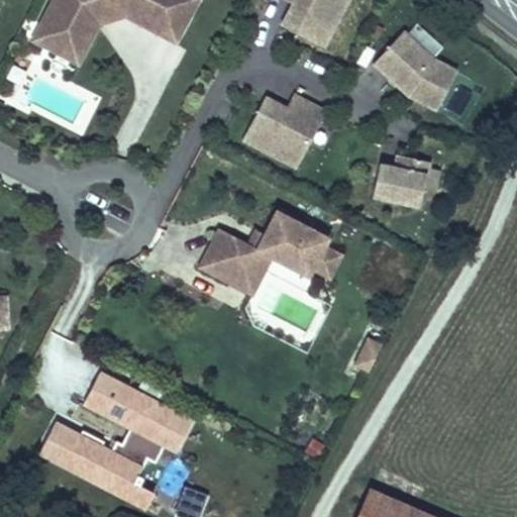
[(197,0),(53,0),(40,24),(79,44),(93,17),(126,7),(156,23),(178,35),(197,0)]
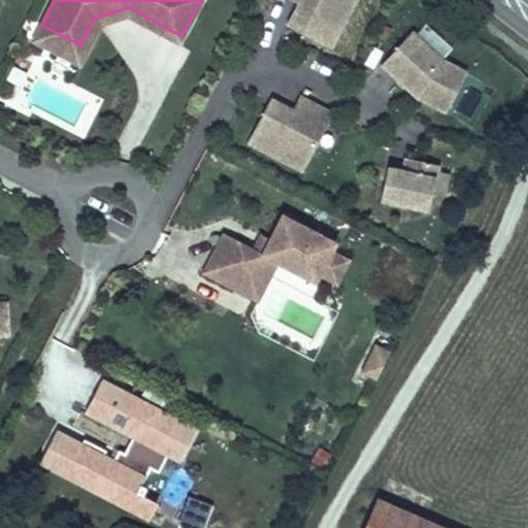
[(290,0),(295,2),(284,27),(334,50),(356,0),(290,0)]
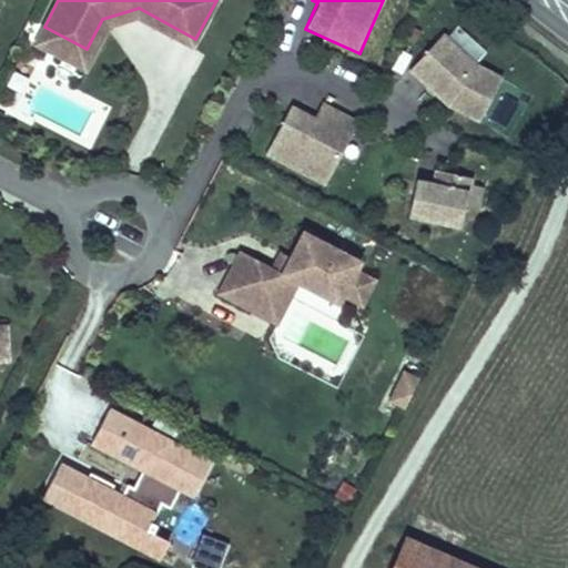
[(462,27),(452,37),(474,59),(483,50),(462,27)]
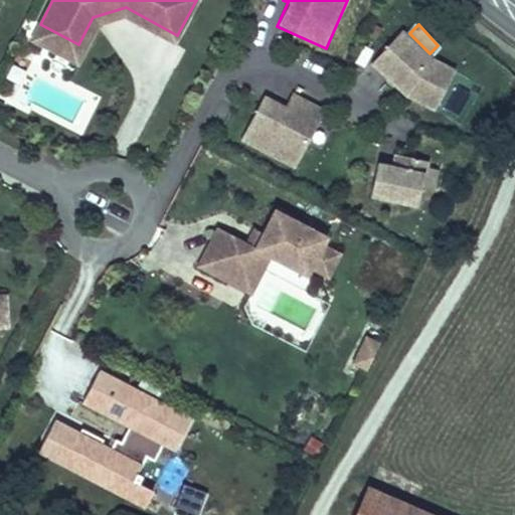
[(437,108),(458,64),(391,32),(370,75),(437,108)]
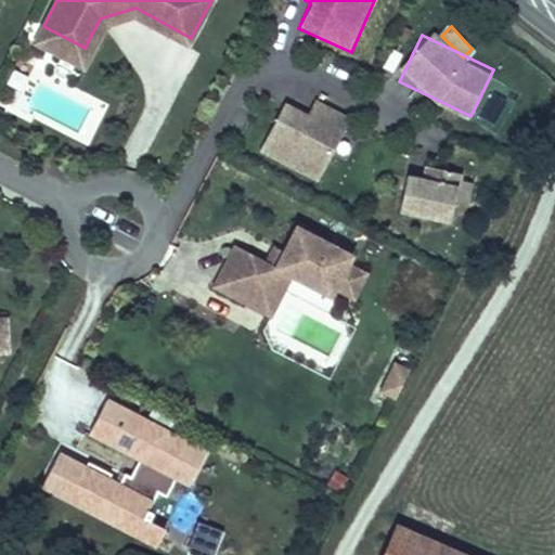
[(491,107),(507,112),(513,94),(495,90),(491,107)]
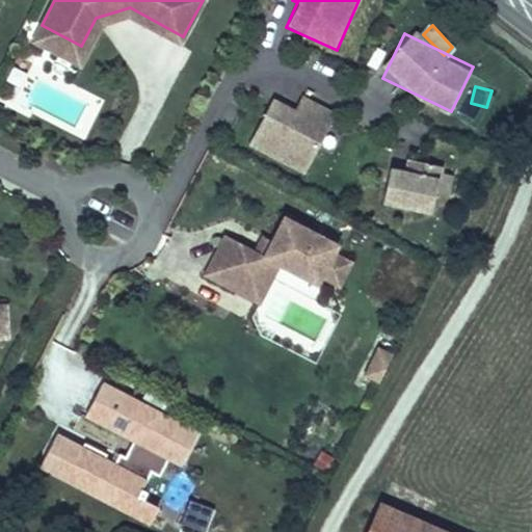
[(301,94),(294,107),(271,96),(246,147),(303,175),(336,110),(301,94)]
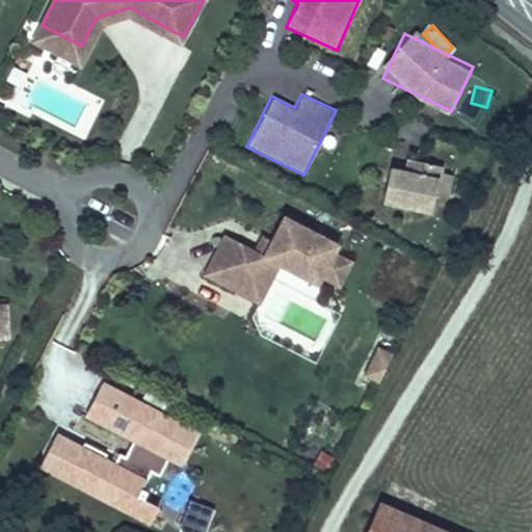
[(430,213),(442,168),(392,157),(380,202),(430,213)]
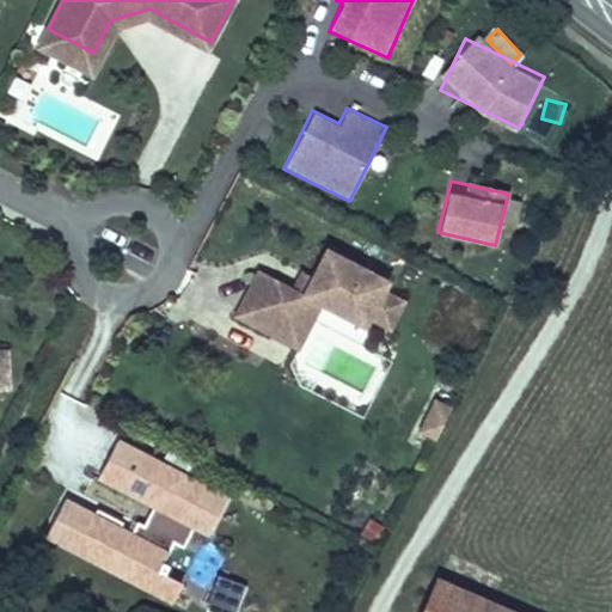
[(389,282),(326,250),(303,295),(258,271),(234,317),(270,336),(281,314),(310,329),(322,305),(365,328),(389,282)]
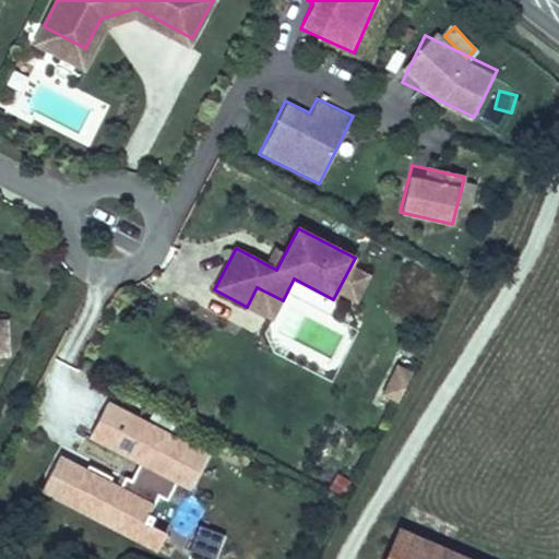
[(0,359),(11,359),(8,317),(0,317),(0,359)]
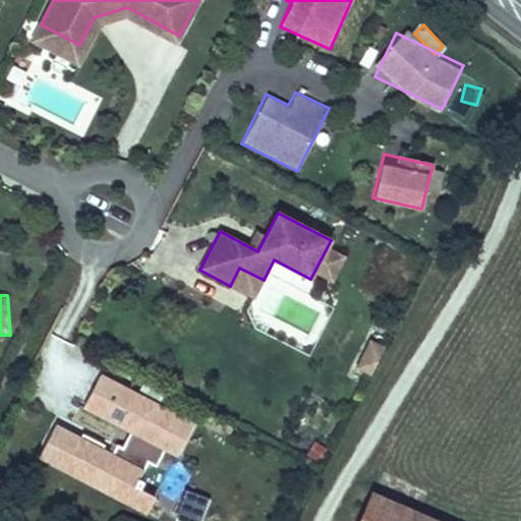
[(356,371),(372,377),(384,343),(366,338),(356,371)]
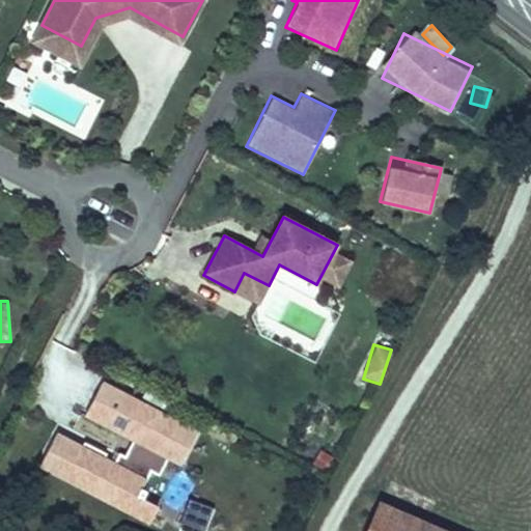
[(36,470),(150,520),(159,502),(142,496),(160,454),(180,464),(198,423),(100,381),(84,418),(132,439),(122,459),(53,430),(36,470)]
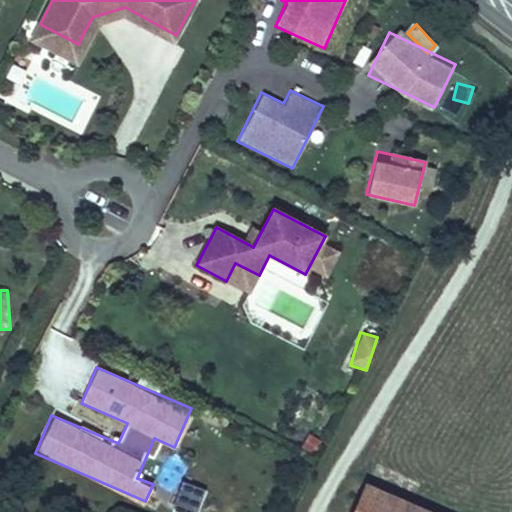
[(178,508),(194,487),(183,483),(174,507),(178,508)]
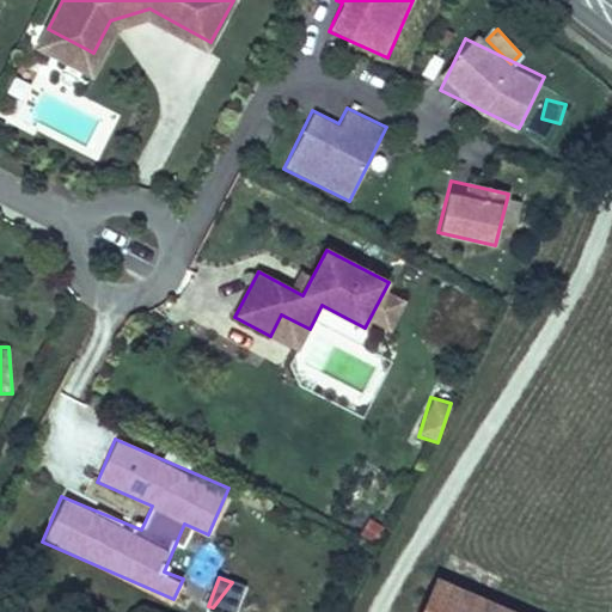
[(509,611),(436,580),(422,611),(509,611)]
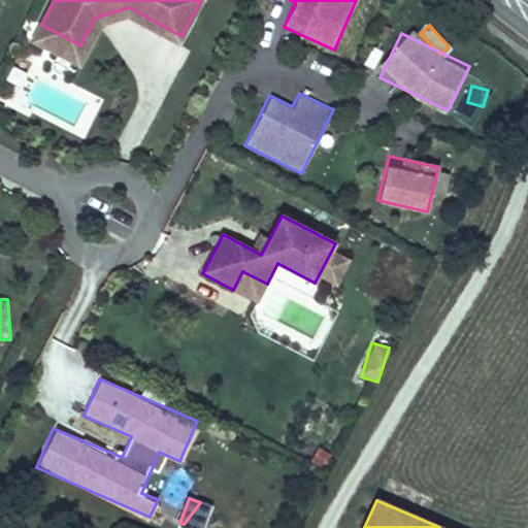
[(194,527),(198,527),(207,505),(200,502),(184,524),(194,527)]
